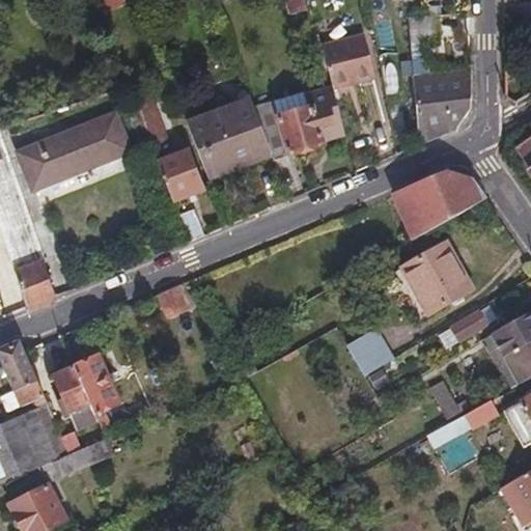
[(309,12),(305,0),(286,0),(292,17),(309,12)]
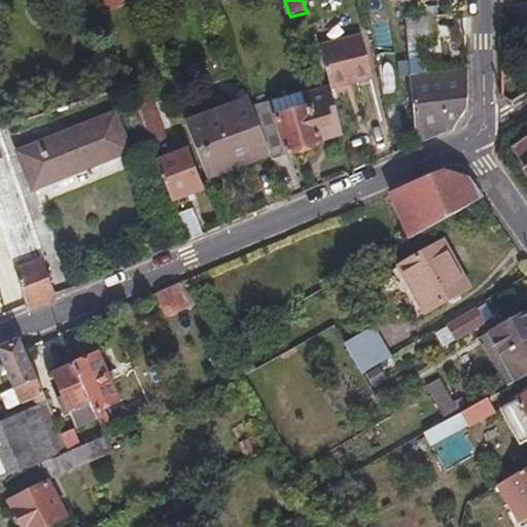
[(437,38),(436,15),(408,18),(417,145),(454,129),(467,112),(467,69),(465,69),(422,73),(421,43),(437,38)]
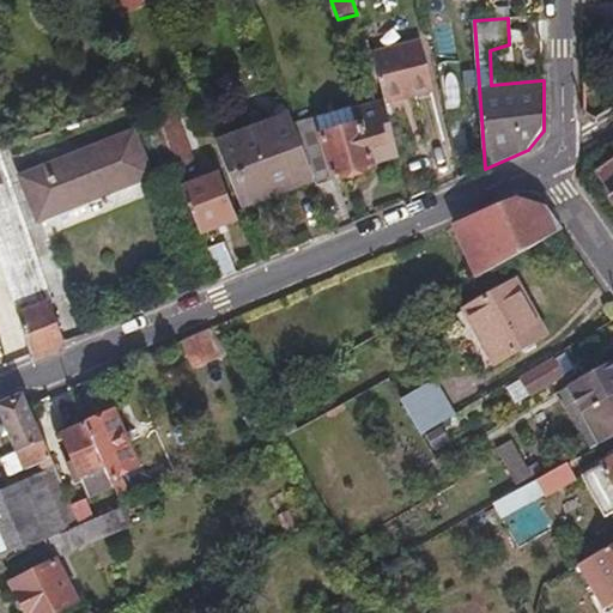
[(383,95),(386,105),(435,91),(420,41),(372,54),(383,95)]
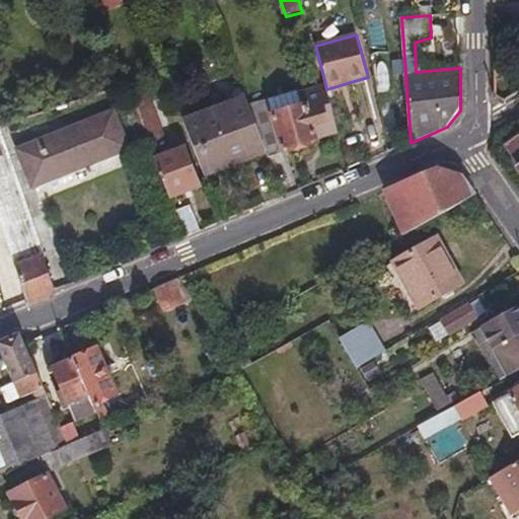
[(326,89),(324,80),(249,108),(267,154),(269,160),(321,140),(321,136),(338,130),(326,89)]
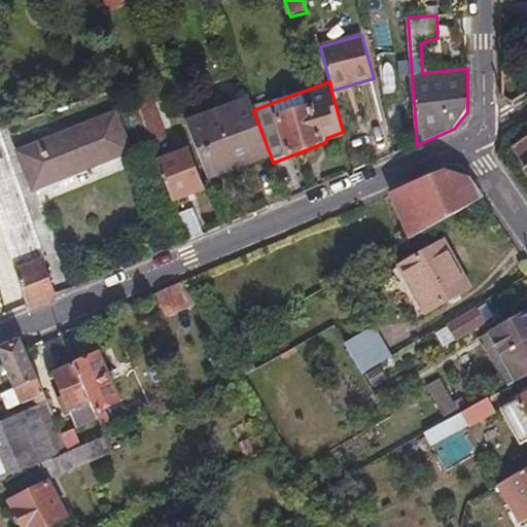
[(155,111),(149,94),(133,101),(153,153),(170,146),(165,133),(174,129),(165,107),(155,111)]
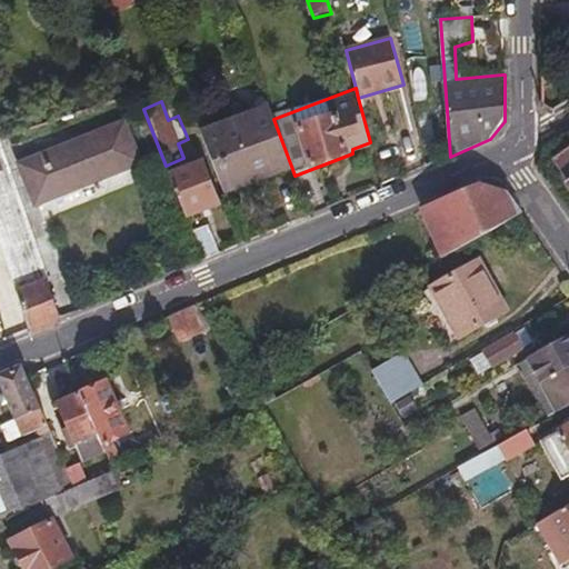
[(223,195),(292,169),(273,119),(269,108),(200,135),(223,195)]
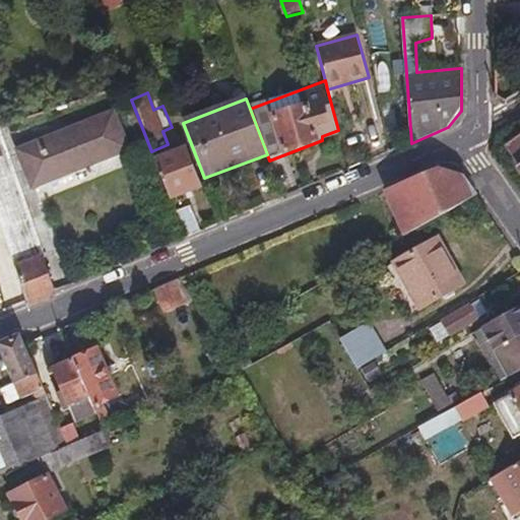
[(19,151),(34,187),(129,148),(114,114),(19,151)]
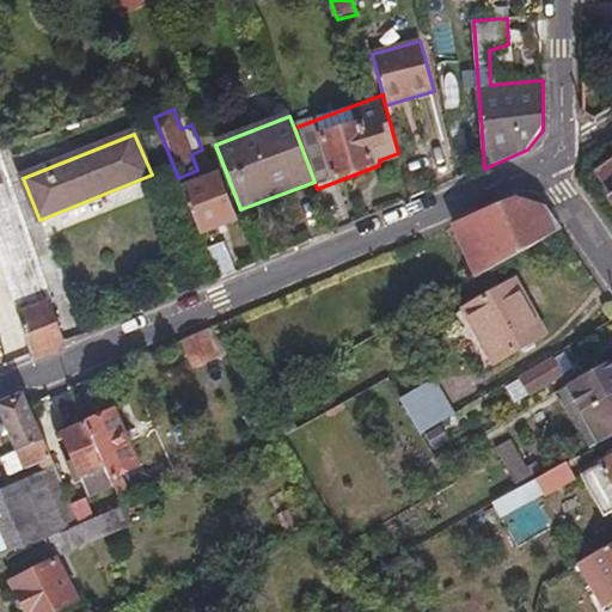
[(55,304),(0,153),(0,268),(31,357),(32,361),(62,348),(61,344),(50,306),(55,304)]
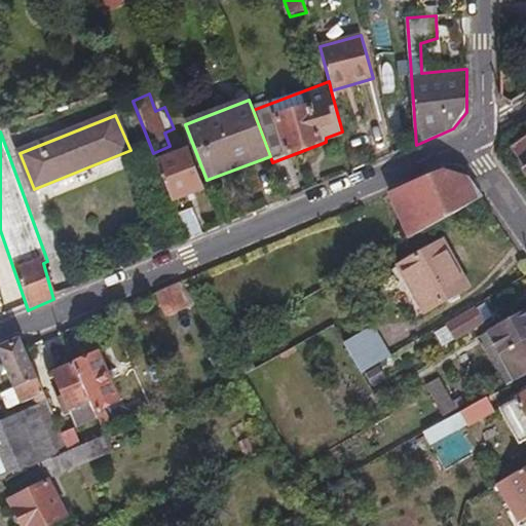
[(525,171),(525,138),(512,148),(525,171)]
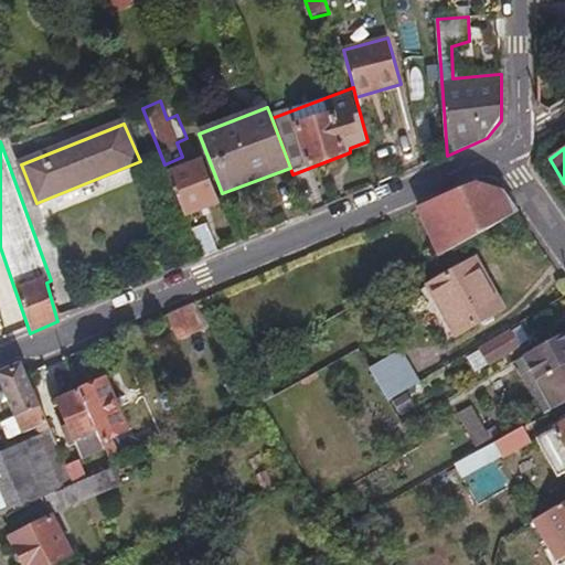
[(221,204),(202,159),(168,172),(185,219),(221,204)]
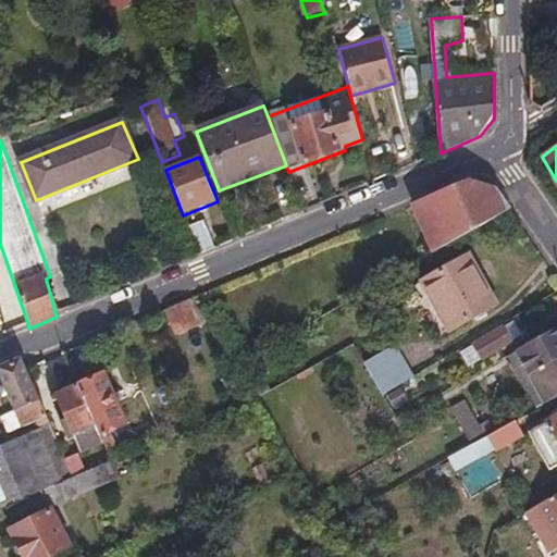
[(491,187),(468,183),(413,206),(433,255),(509,212),(491,187)]
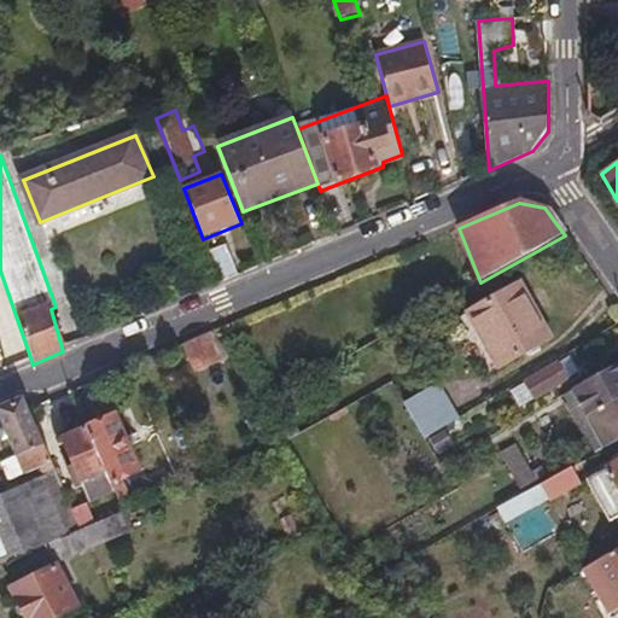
[(227,245),(208,254),(220,284),(239,275),(227,245)]
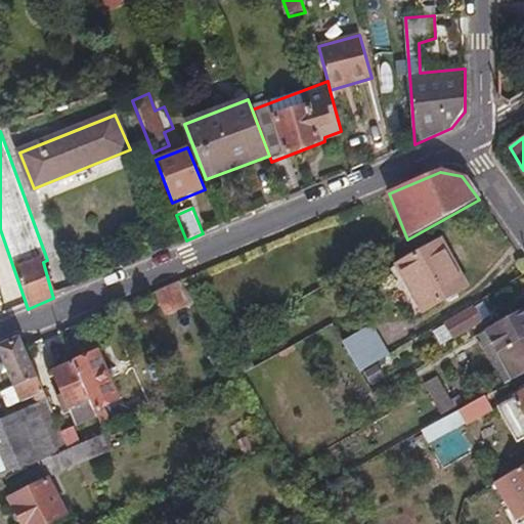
[(388,272),(413,317),(468,289),(441,242),(388,272)]
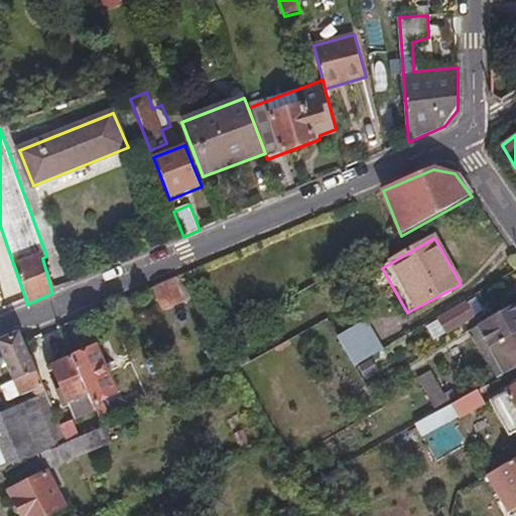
[(182,302),(172,281),(153,289),(164,311),(182,302)]
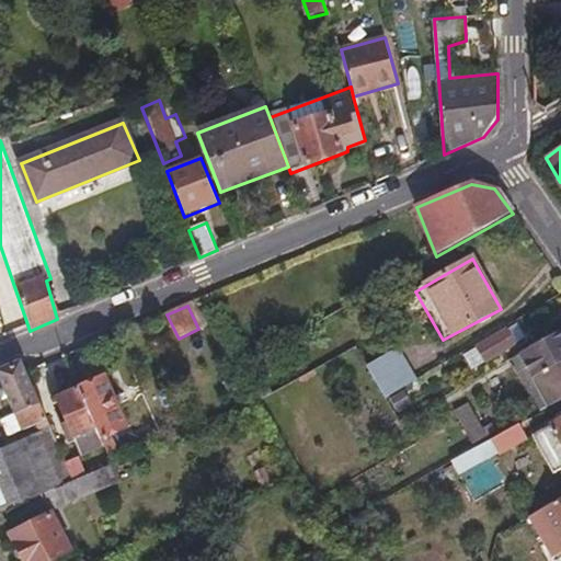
[(524,341),(515,325),(473,350),(474,351),(462,358),(471,373),(515,350),(514,347),(524,341)]
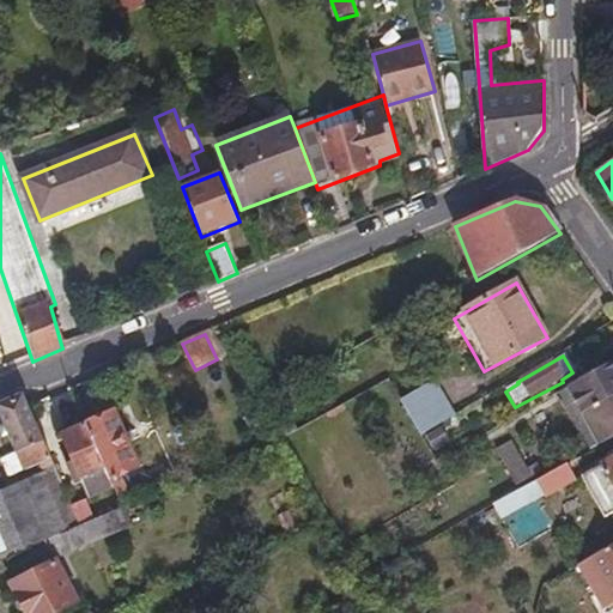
[(612,438),(612,360),(559,393),(592,450),(612,438)]
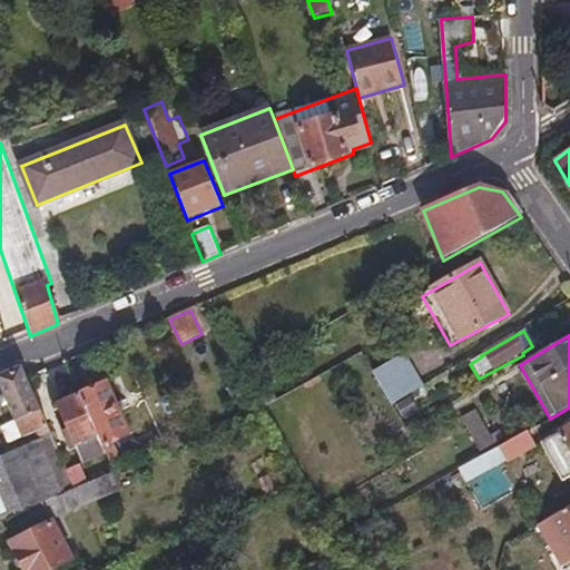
[(405,356),(373,373),(392,405),(423,387),(405,356)]
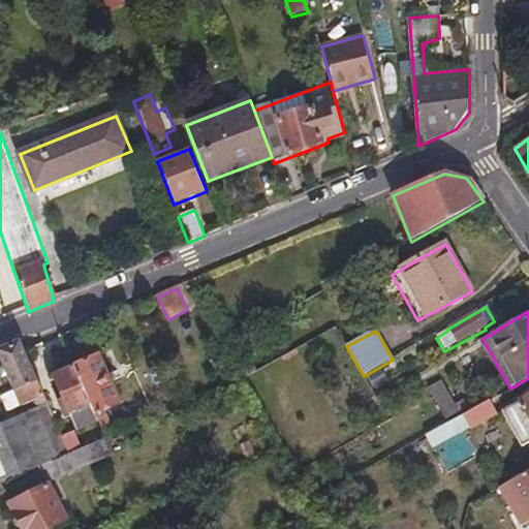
[(21,341),(0,350),(0,359),(22,407),(35,401),(38,408),(48,404),(25,351),(21,341)]
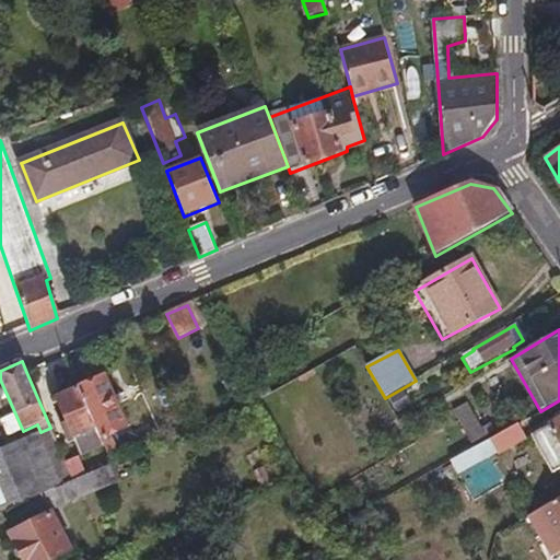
[(104,377),(80,388),(102,440),(126,428),(104,377)]
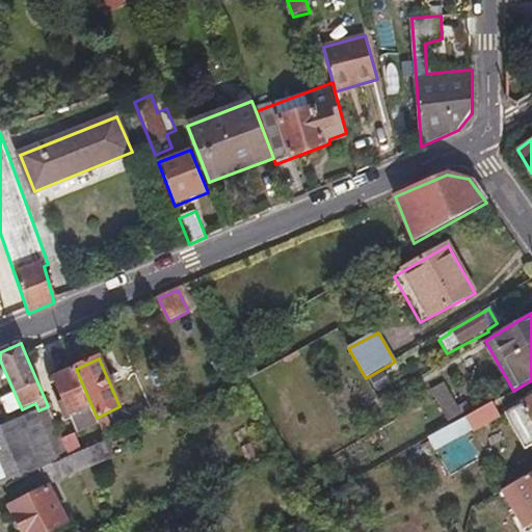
[(97,418),(76,369),(73,364),(53,374),(77,432),(99,423),(97,418)]
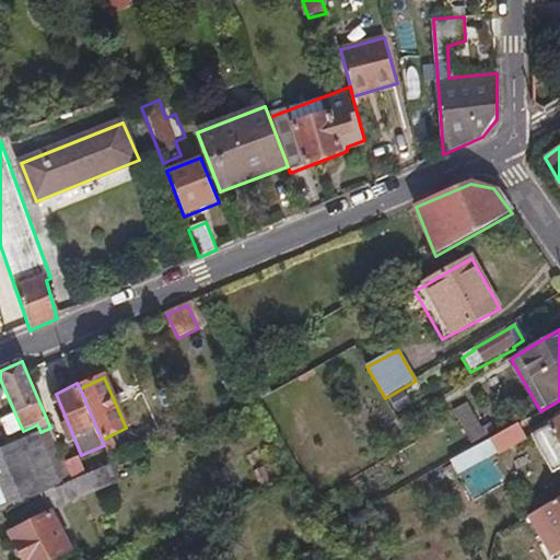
[(485,438),(465,406),(451,413),(470,446),(485,438)]
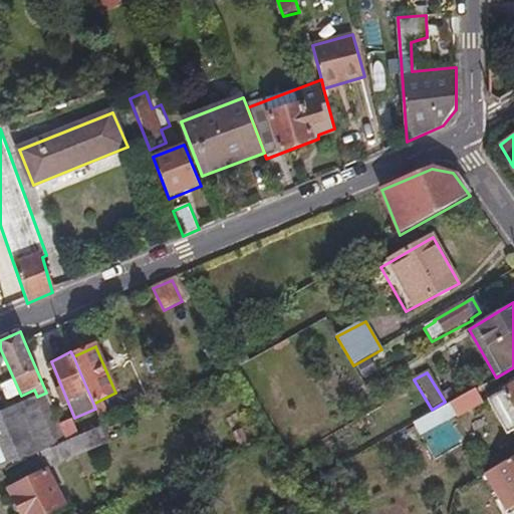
[(513,386),(489,400),(508,435),(513,430),(513,386)]
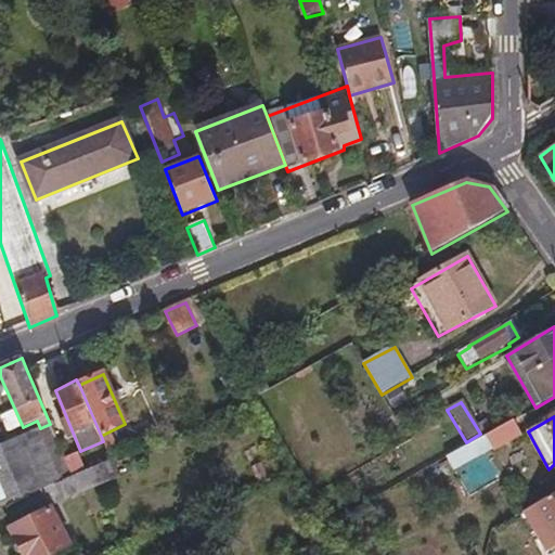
[(521,435),(513,421),(486,436),(493,449),(521,435)]
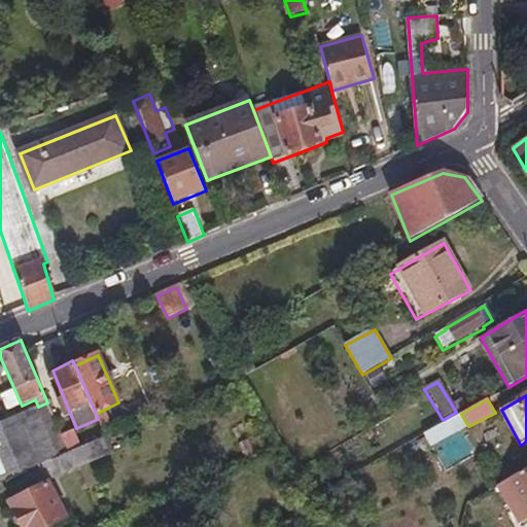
[(69,453),(47,402),(38,407),(0,423),(0,454),(11,479),(12,478),(69,453)]
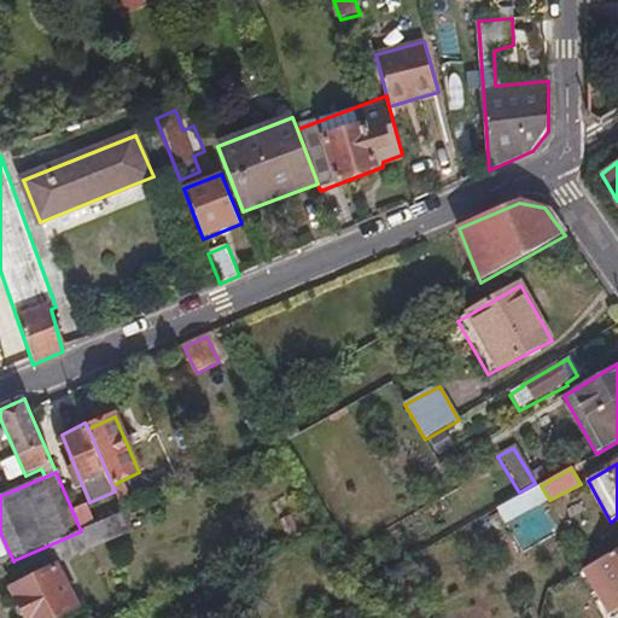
[(549,500),(541,485),(497,511),(507,524),(549,500)]
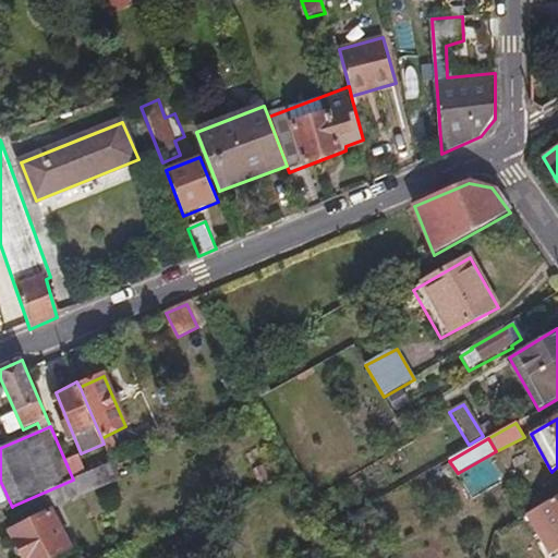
[(51,510),(119,480),(111,463),(73,480),(13,506),(23,526),(11,533),(22,557),(50,557),(69,550),(51,510)]
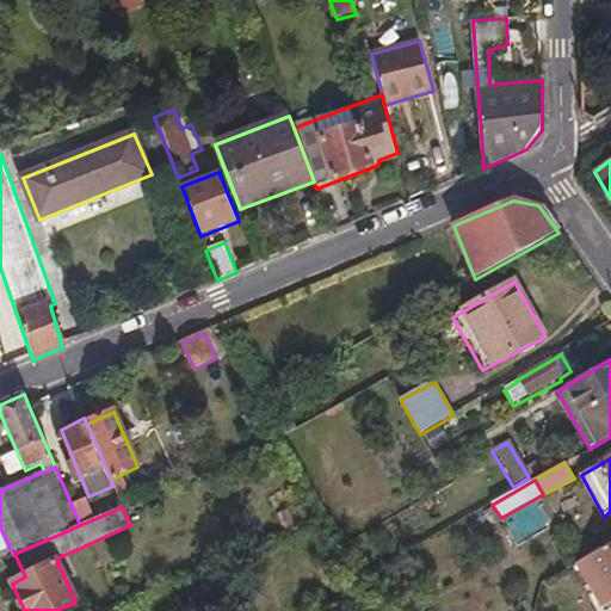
[(0,560),(13,555),(0,526),(0,560)]
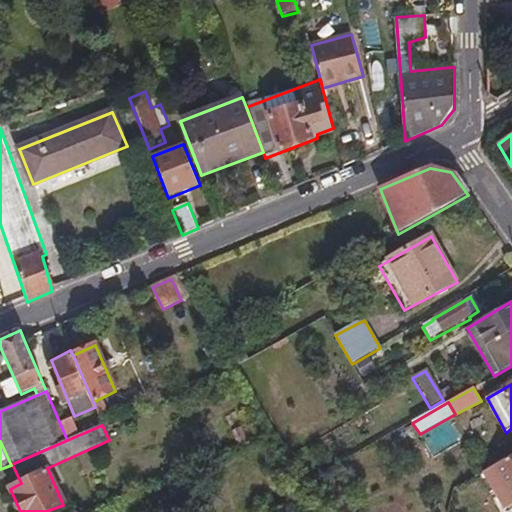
[(511,456),(494,467),(511,498),(511,456)]
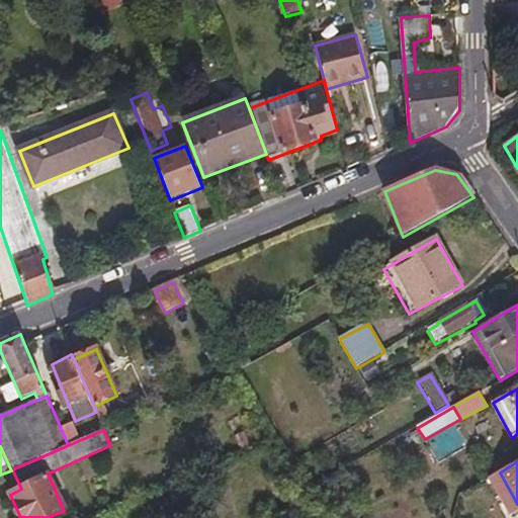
All buildings are outlined.
